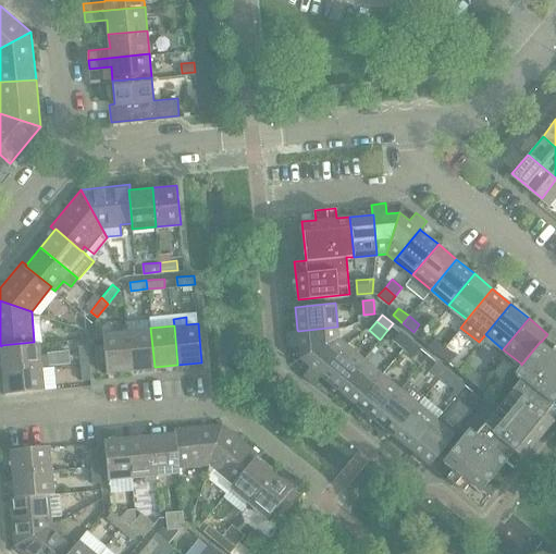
[(338,336),(337,327),(298,331),(297,330),(287,331),(288,345),(299,344),(300,357),(338,336)]
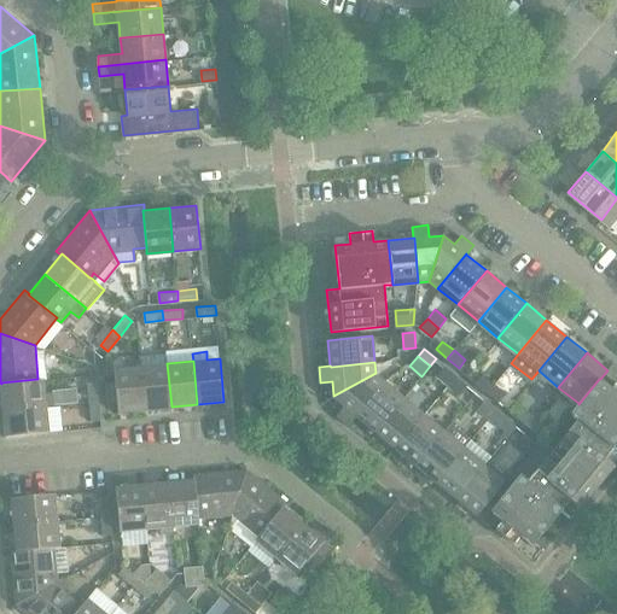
[(167,363),(141,366),(145,409),(172,407),(167,363)]
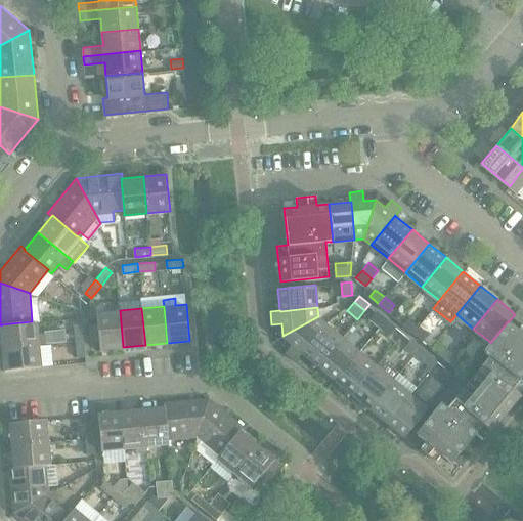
[(100,349),(123,347),(120,310),(97,313),(98,322),(90,323),(91,340),(99,339),(100,349)]
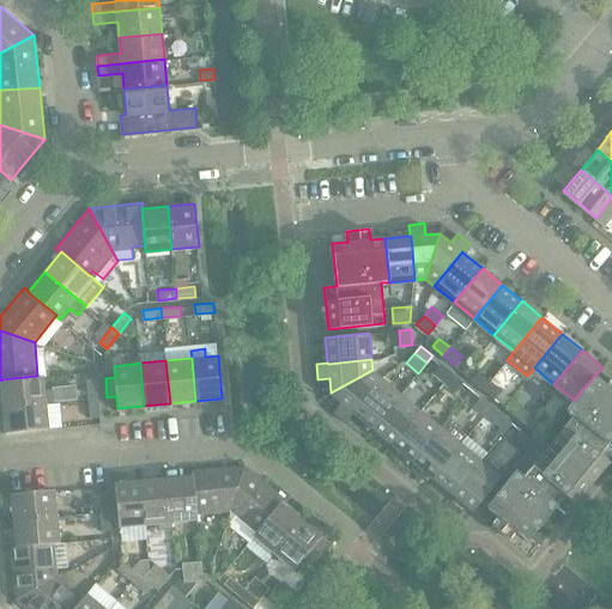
[(432,372),(444,382),(453,372),(441,363),(432,372)]
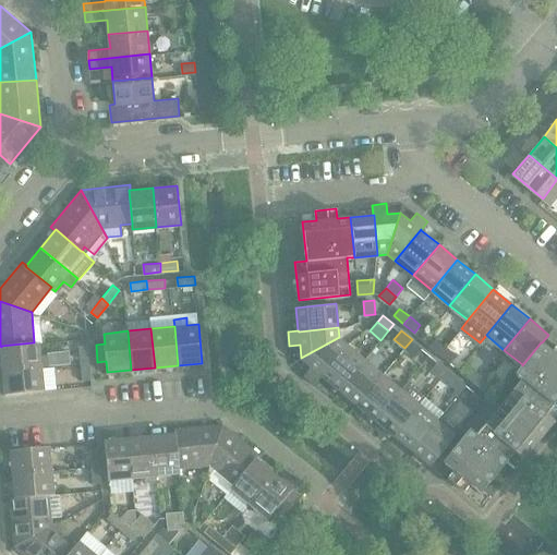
[(347,344),(339,337),(301,358),(311,365),(304,374),(315,383),(322,375),(347,344)]
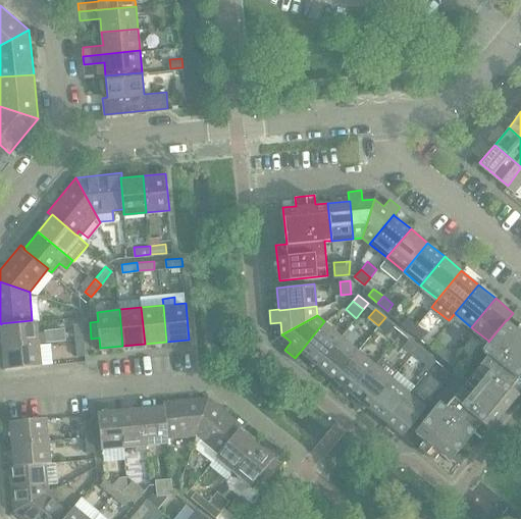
[(402,323),(411,331),(417,324),(408,316),(402,323)]
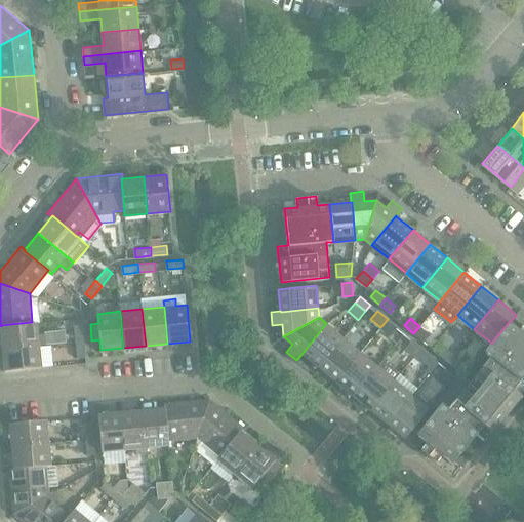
[(397,327),(388,319),(380,327),(390,335),(397,327)]
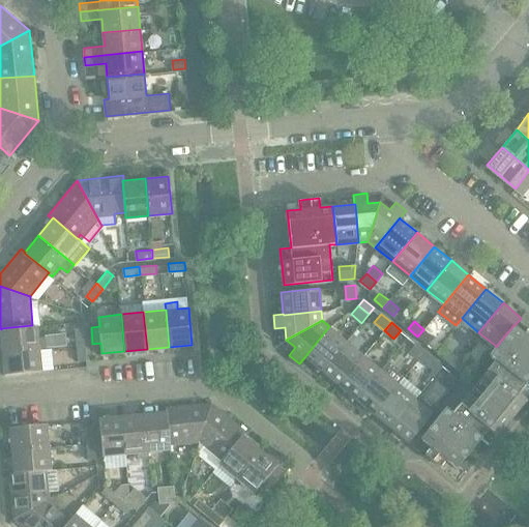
[(37,324),(32,325),(1,328),(1,329),(3,351),(39,347),(37,324)]
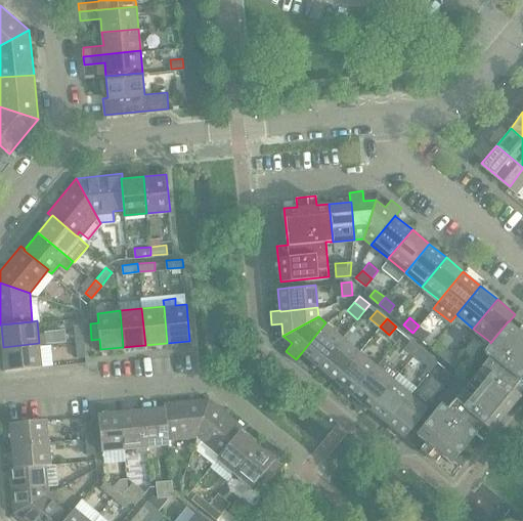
[(440,402),(417,432),(452,461),(476,433),(482,425),(490,431),(521,394),(513,387),(520,379),(522,376),(522,333),(519,330),(509,321),(508,321),(490,343),(490,342),(484,350),(490,355),(447,407),(440,402)]
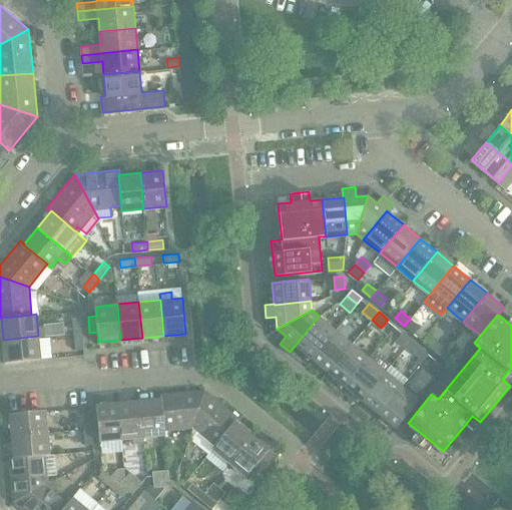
[(73,317),(74,333),(82,332),(81,316),(73,317)]
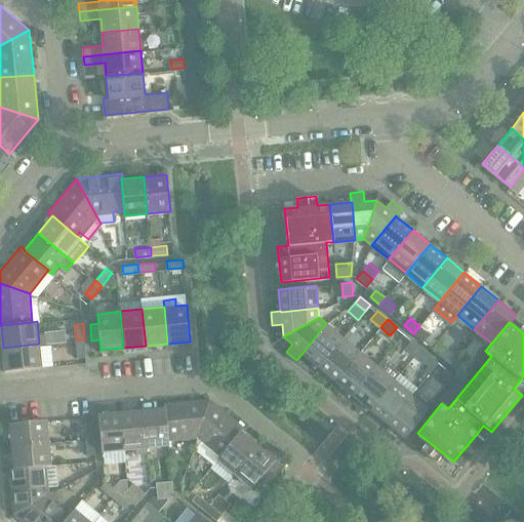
[(344,337),(326,323),(303,353),(319,366),(344,337)]
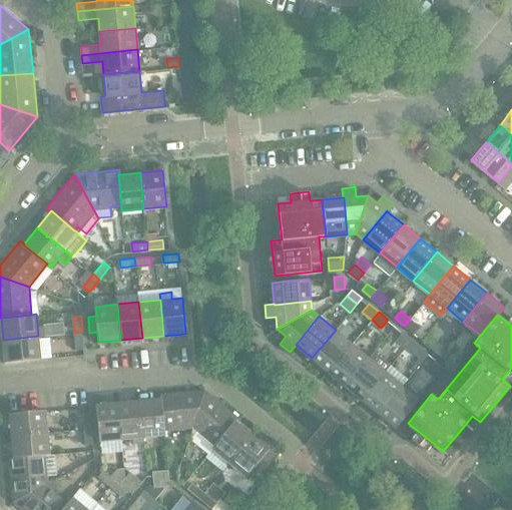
[(420,327),(410,319),(404,326),(414,334),(420,327)]
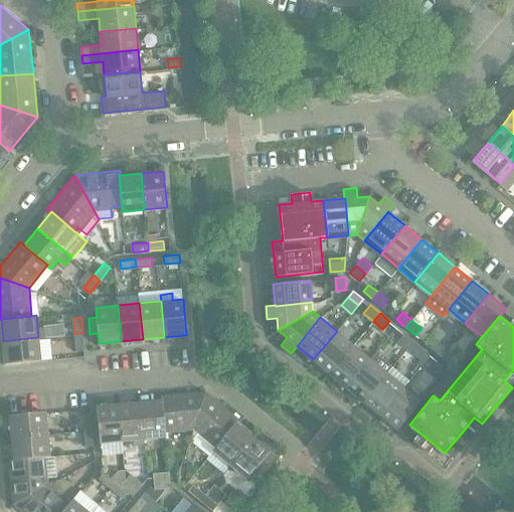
[(354,344),(337,331),(313,359),(330,373),(354,344)]
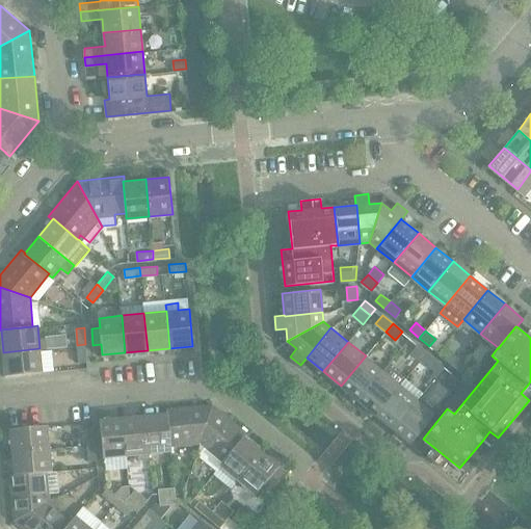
[(410,351),(421,360),(427,351),(417,343),(410,351)]
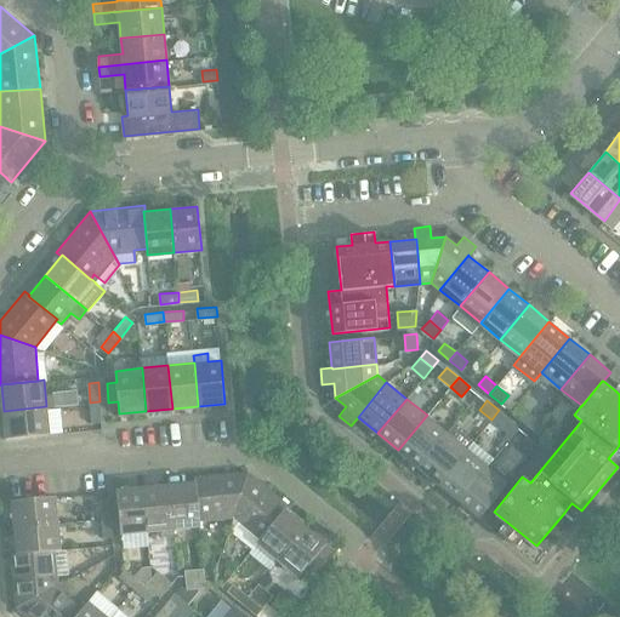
[(102,421),(100,401),(90,403),(92,421),(102,421)]
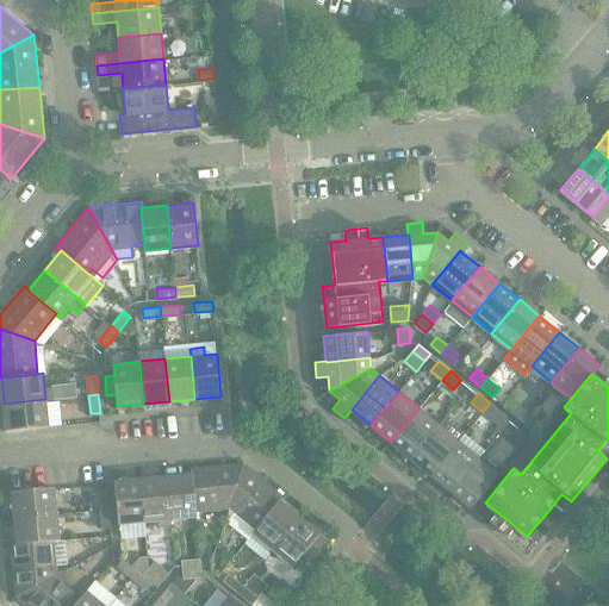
[(49,425),(45,399),(4,404),(6,430),(49,425)]
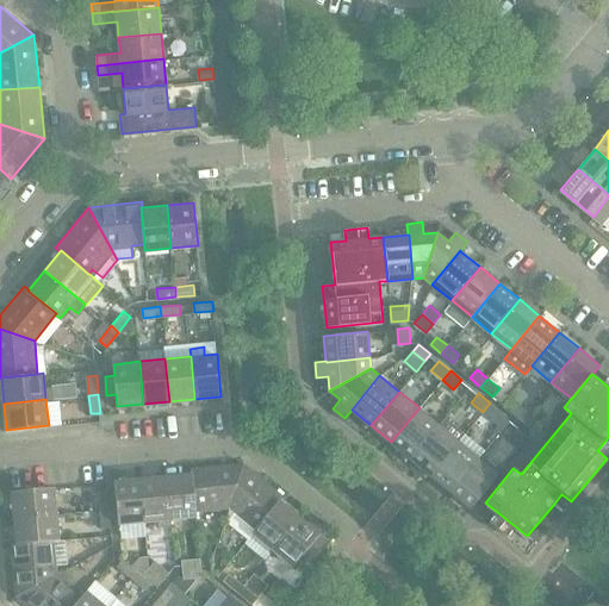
[(509,410),(521,419),(528,411),(516,401),(509,410)]
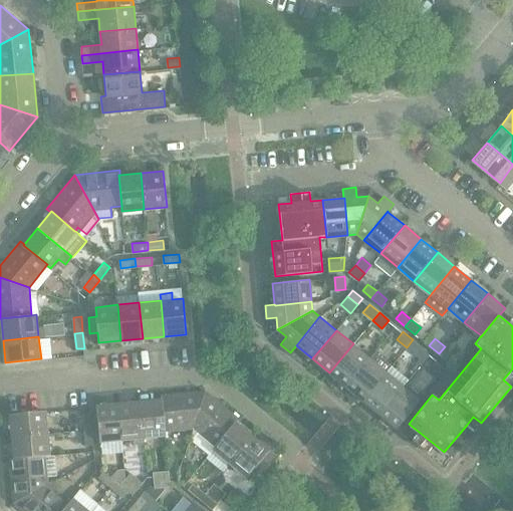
[(423,347),(413,339),(407,347),(416,355),(423,347)]
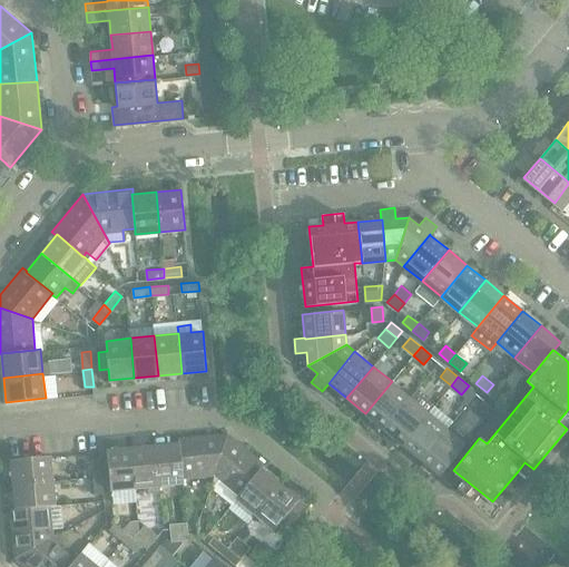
[(410,397),(392,381),(365,413),(384,429),(410,397)]
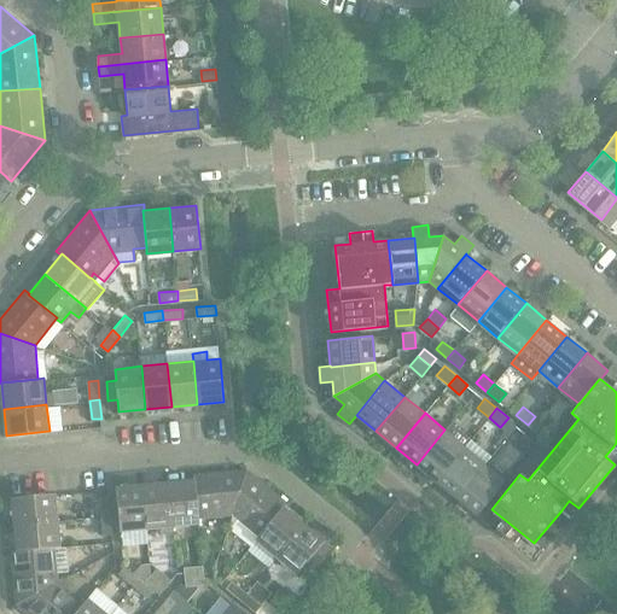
[(546,426),(535,416),(528,425),(539,434),(546,426)]
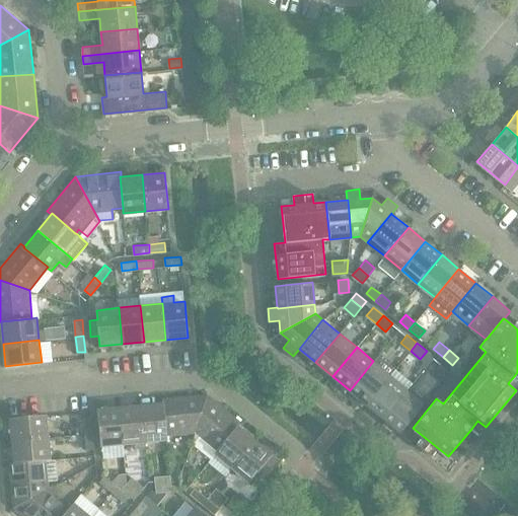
[(366,403),(390,375),(393,370),(377,357),(373,361),(350,390),(366,403)]
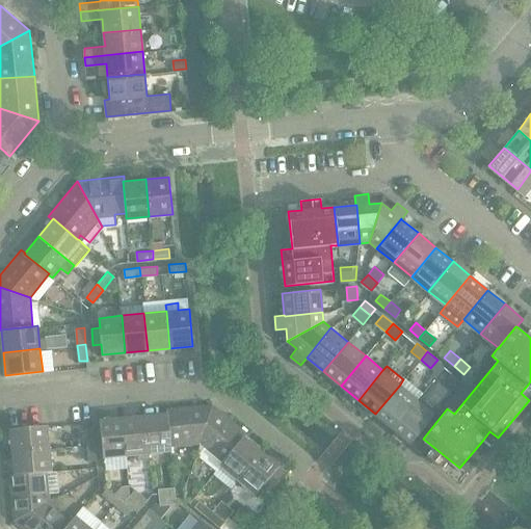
[(447,379),(457,389),(462,382),(452,373),(447,379)]
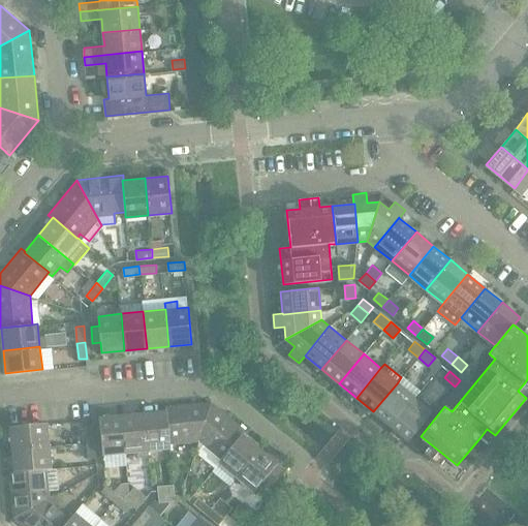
[(373,411),(391,426),(414,397),(398,382),(373,411)]
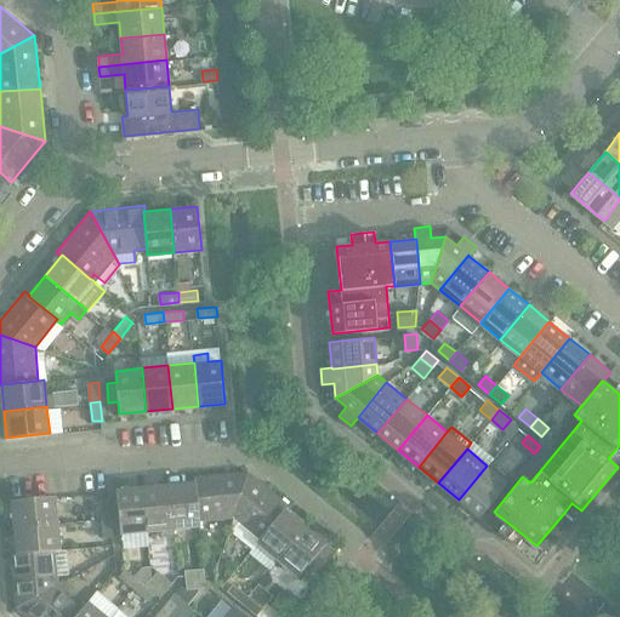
[(508,483),(487,466),(459,500),(479,516),(508,483)]
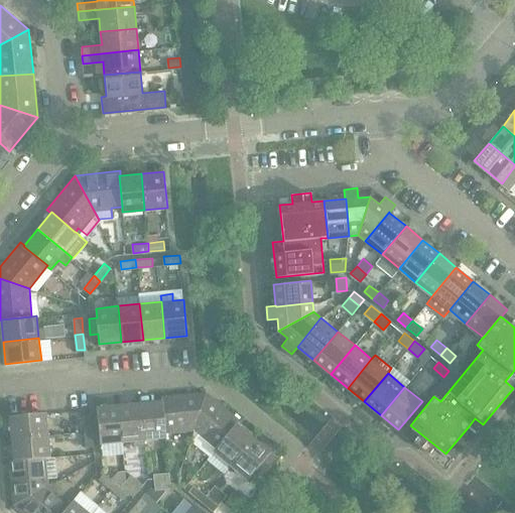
[(165,431),(166,431),(194,428),(206,391),(161,395),(161,400),(162,400),(165,431)]
